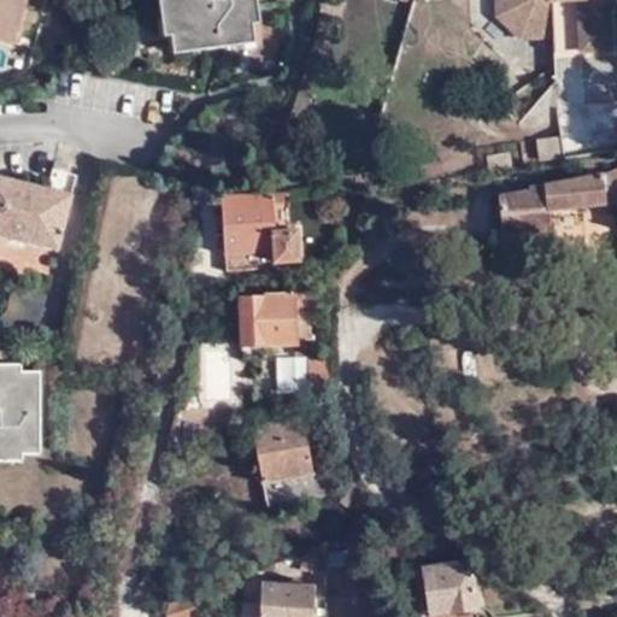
[(0,0),(0,37),(15,41),(24,0),(0,0)]
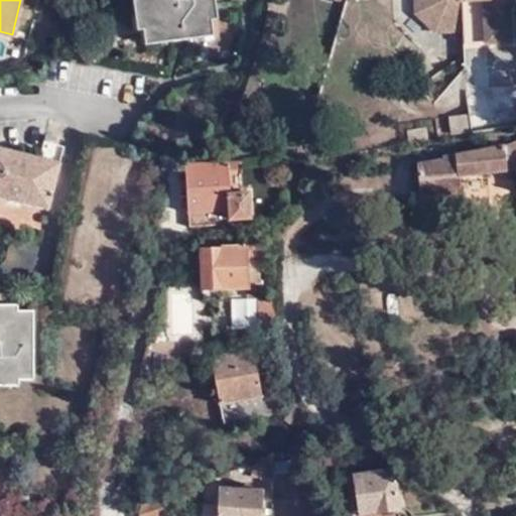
[(135,0),(139,30),(146,29),(147,43),(216,34),(214,20),(221,19),(217,0),(135,0)]
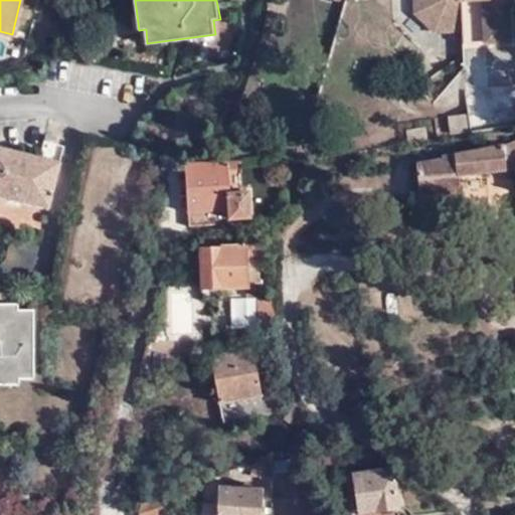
[(433,29),(460,28),(458,0),(480,0),(483,41),(508,39),(506,0),(411,0),(412,12),(433,29)]
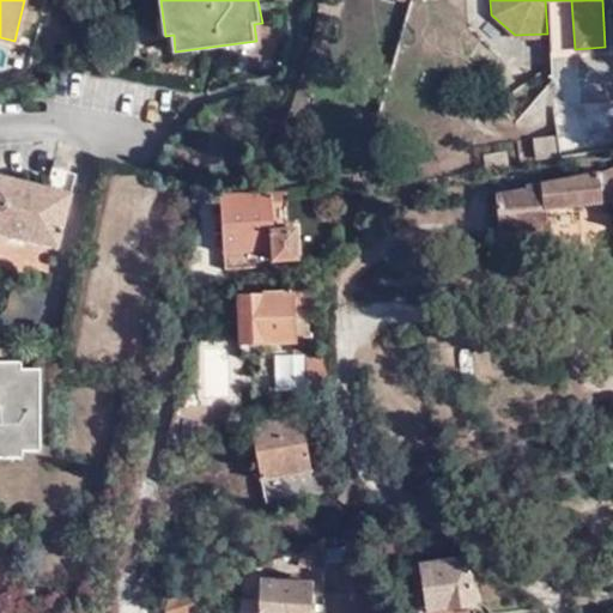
[(606,201),(604,168),(566,176),(548,181),(521,187),(521,190),(499,194),(502,231),(552,226),(552,207),(606,201)]
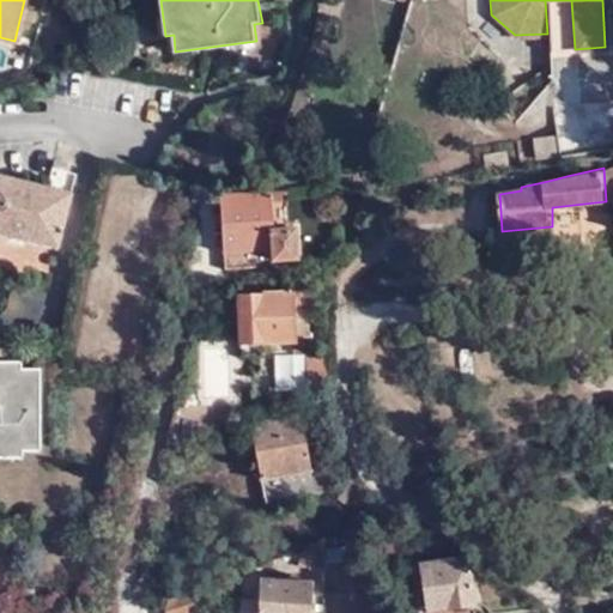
[(548,181),(566,176),(565,168),(547,171),(548,181)]
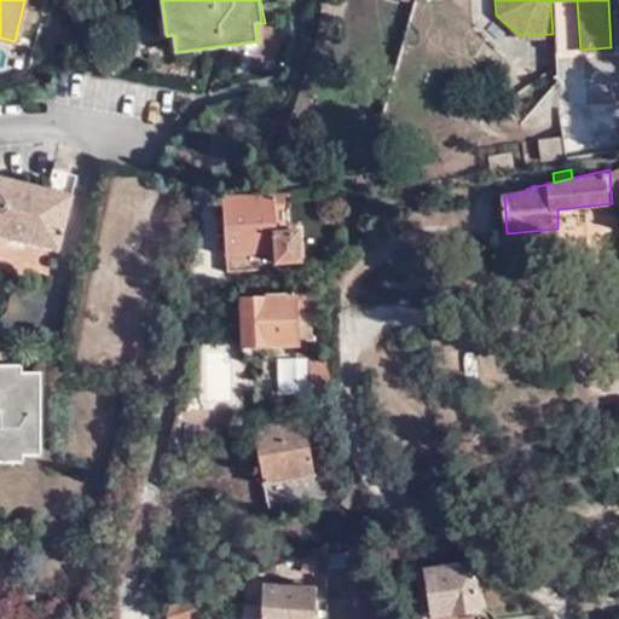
[(0,179),(0,239),(59,253),(71,197),(15,184),(15,174),(3,171),(0,180),(0,179)]
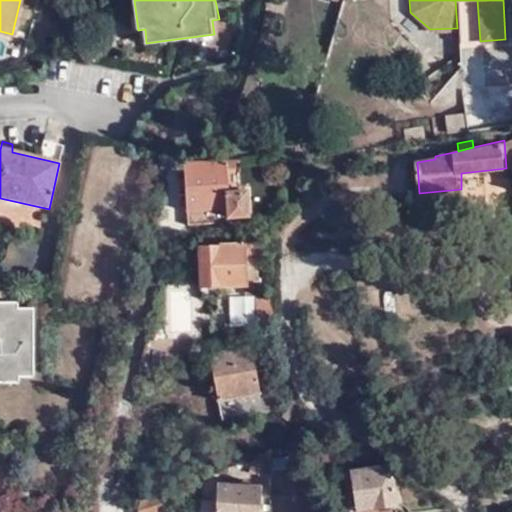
[(233,168),(233,160),(182,163),(185,226),(211,224),(210,210),(225,209),(225,219),(250,217),(249,193),(228,194),(226,168),(233,168)]
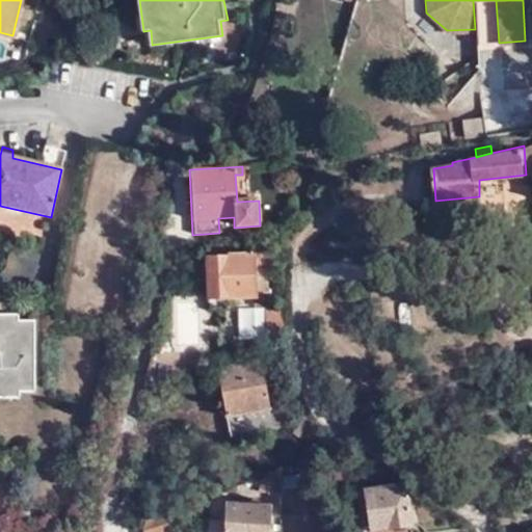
[(269,265),(268,250),(202,258),(205,310),(223,309),(223,298),(255,296),(253,267),(269,265)]
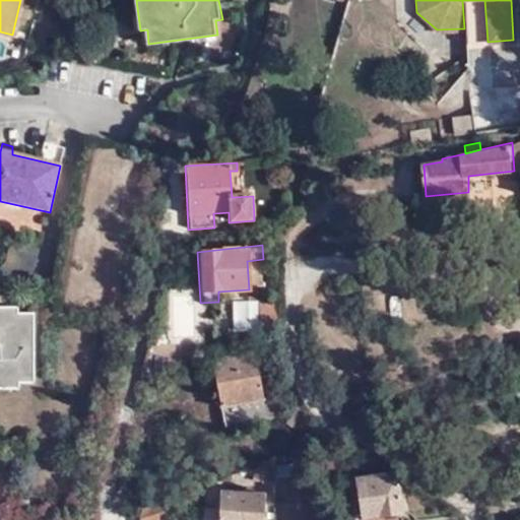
[(258,331),(275,323),(270,305),(257,306),(258,331)]
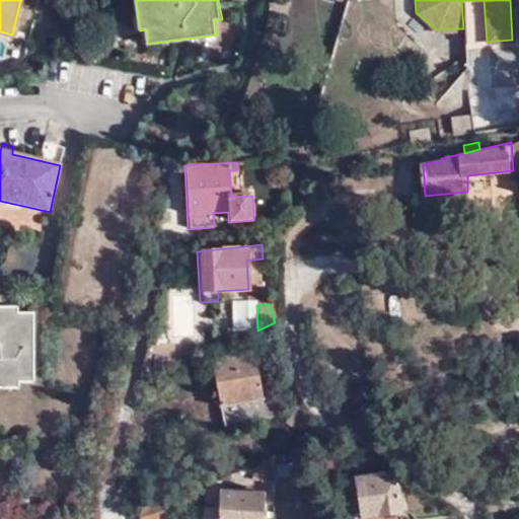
[(0,386),(18,387),(17,381),(33,381),(32,310),(18,310),(17,305),(0,305),(0,386)]
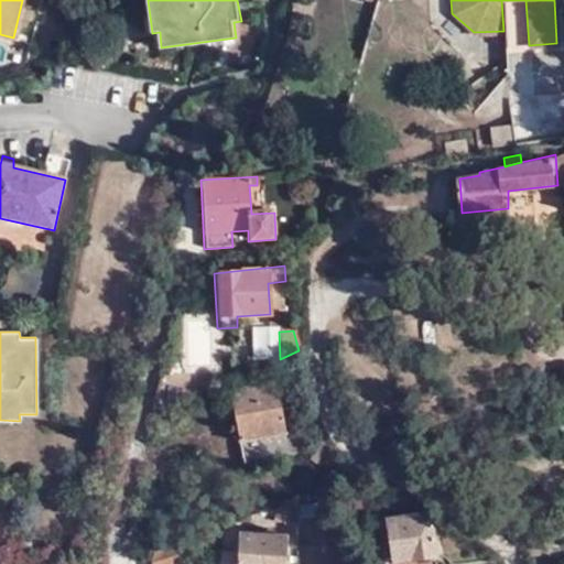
[(246,467),(307,457),(303,434),(285,437),(277,384),(235,392),(246,467)]
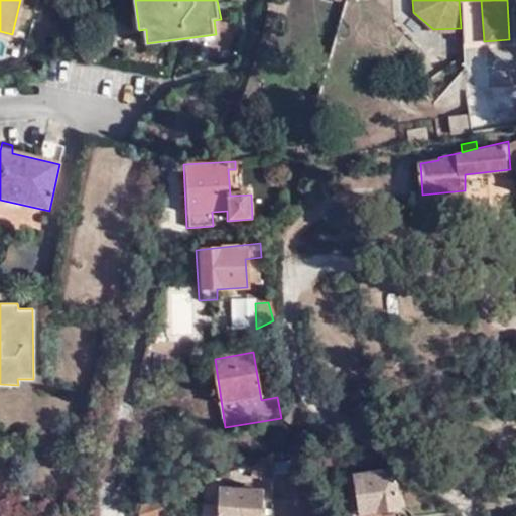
[(261,479),(273,479),(273,449),(262,454),(261,479)]
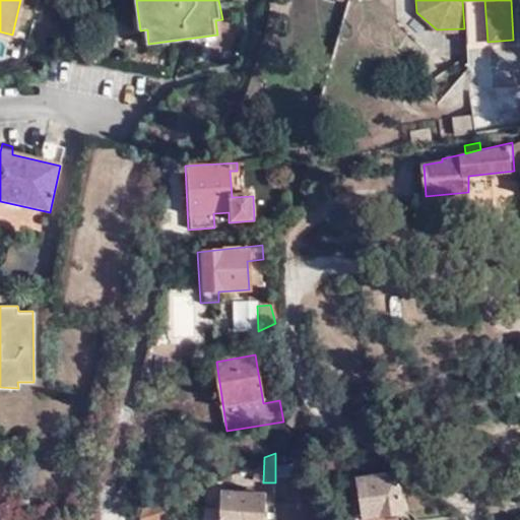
[(403,513),(396,472),(359,479),(365,519),(403,513)]
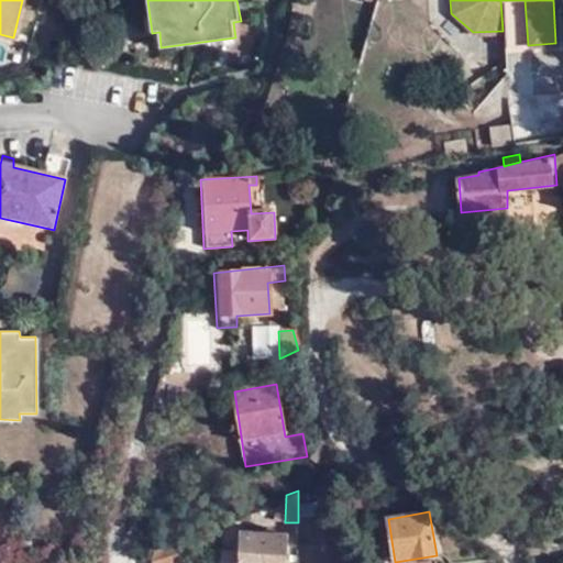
[(228,521),(158,551),(155,562),(184,562),(222,555),(228,521)]
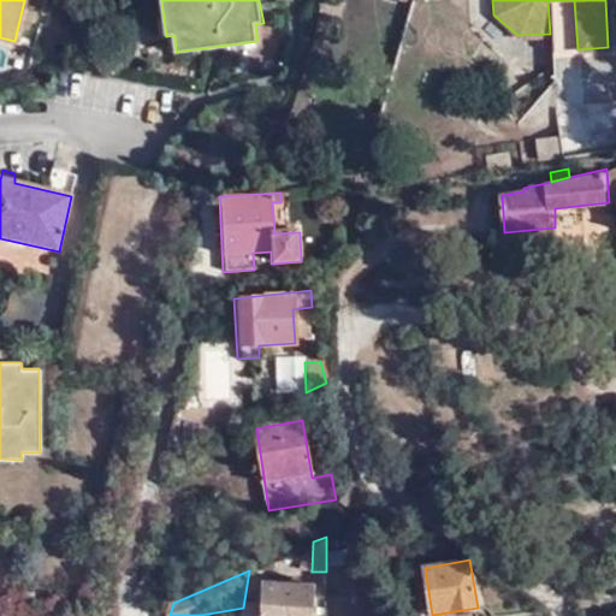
[(308,615),(312,586),(261,581),(258,615),(308,615)]
